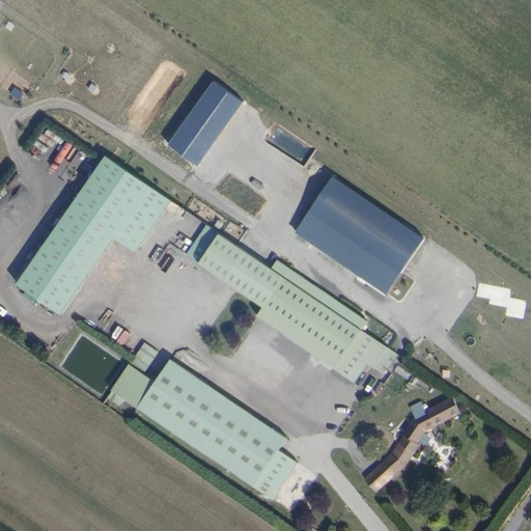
[(135,252),(169,201),(105,158),(17,285),(59,314),(113,236),(135,252)]
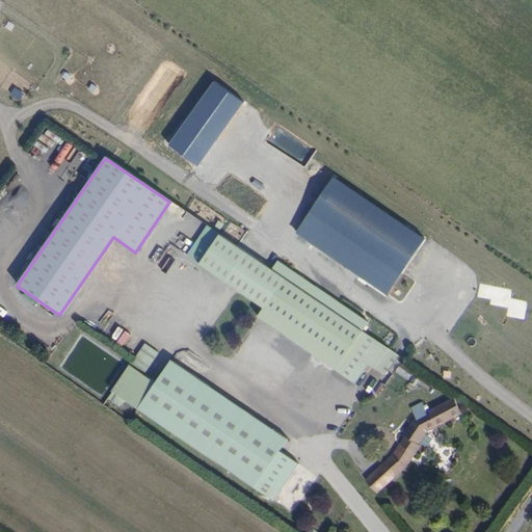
[(292,276),(225,236),(205,266),(271,307),(292,276)]
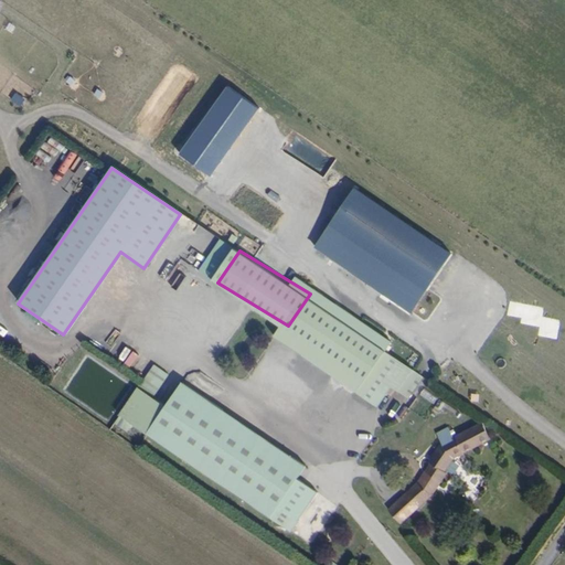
[(392,349),(310,294),(288,326),(281,334),(363,391),(392,349)]
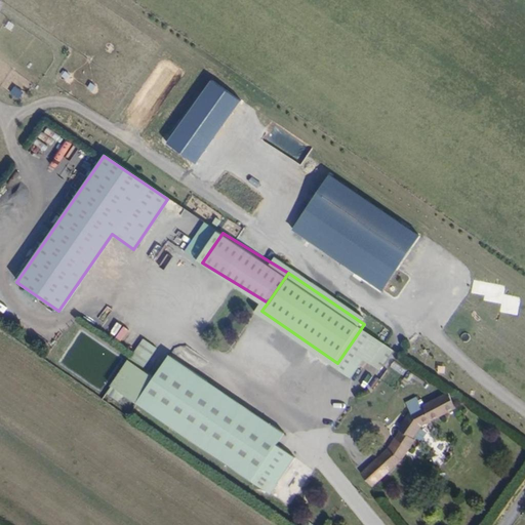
[(390,342),(364,324),(337,363),(358,376),(370,358),(376,362),(390,342)]
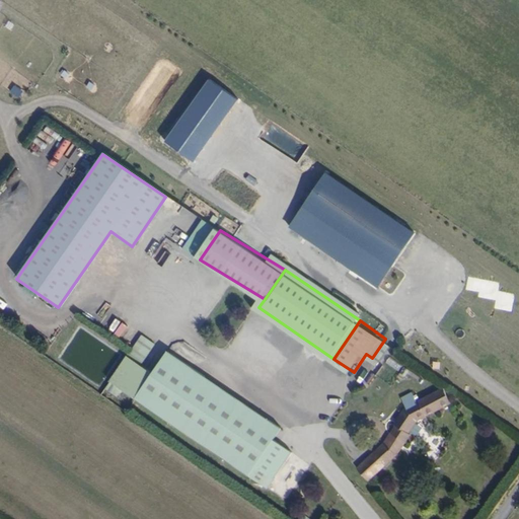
[(115,329),(118,335),(127,328),(123,323),(115,329)]
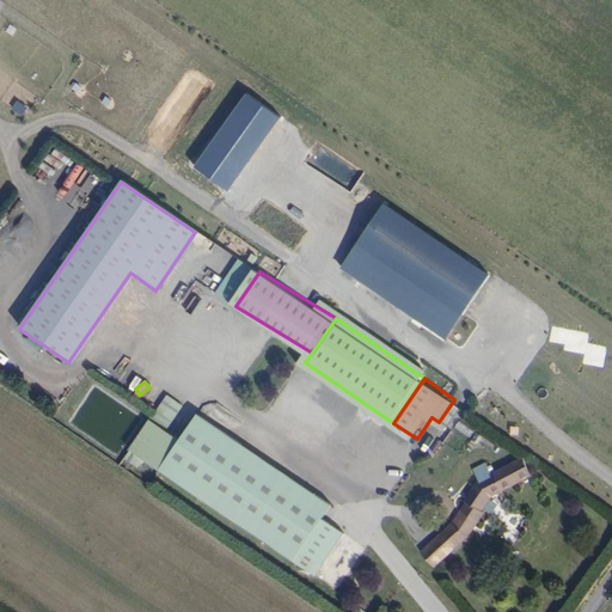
[(166,395),(151,418),(166,429),(183,405),(166,395)]
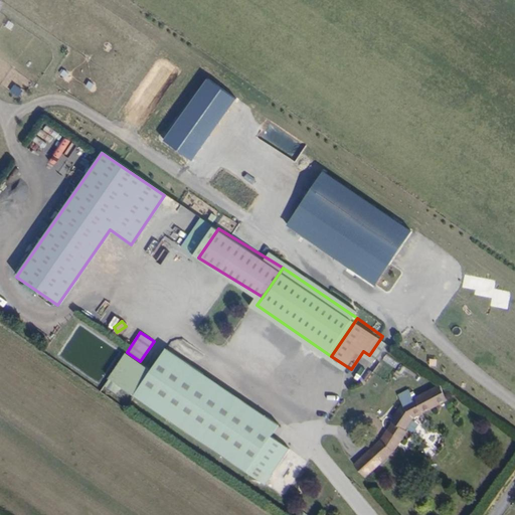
[(286,427),(169,351),(154,373),(136,399),(270,487),(293,452),(277,441),(286,427)]
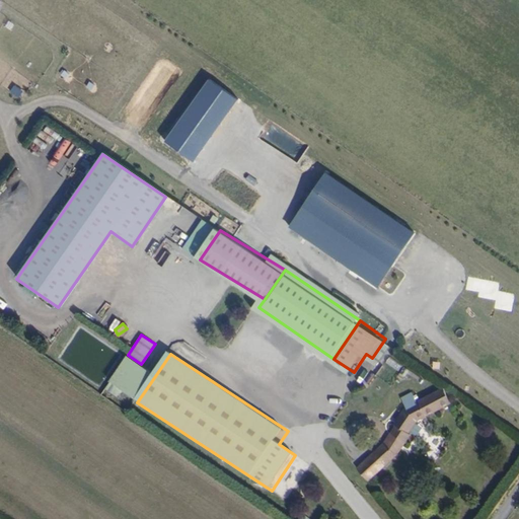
[(155,376),(125,357),(107,382),(137,402),(155,376)]
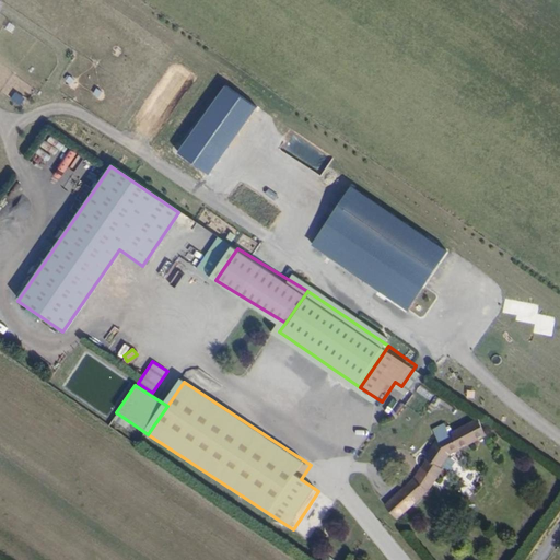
[(459,451),(494,432),(486,417),(458,432),(452,422),(440,429),(446,438),(434,456),(438,458),(431,467),(446,477),(452,467),(451,466),(459,451)]
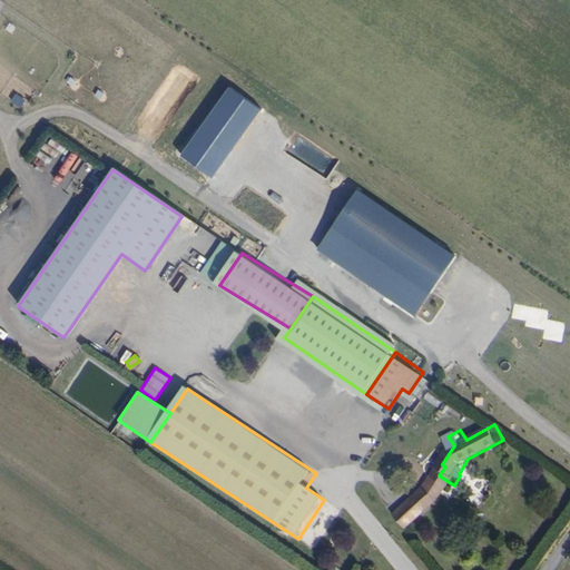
[(432,510),(423,500),(435,489),(445,498),(454,485),(439,475),(431,488),(403,514),(415,527),(432,510)]
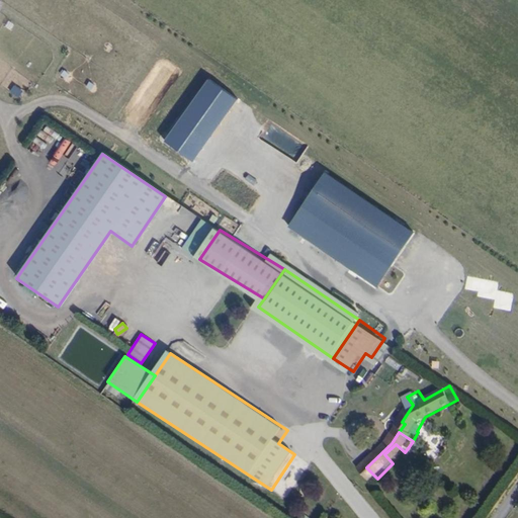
[(393,463),(405,452),(396,444),(384,454),(393,463)]
